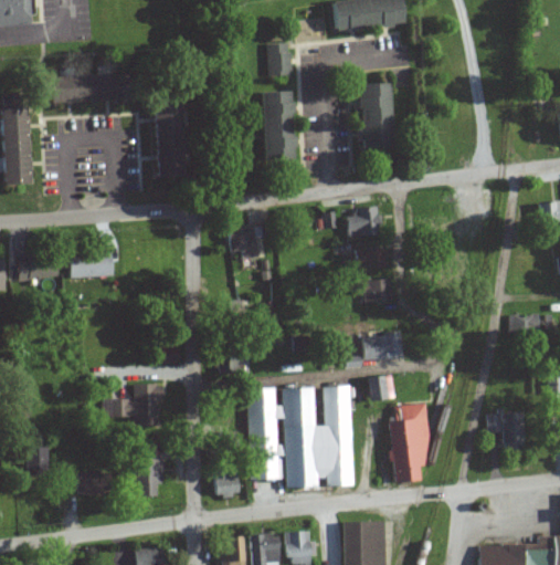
[(0,0),(0,25),(32,25),(31,0),(0,0)]
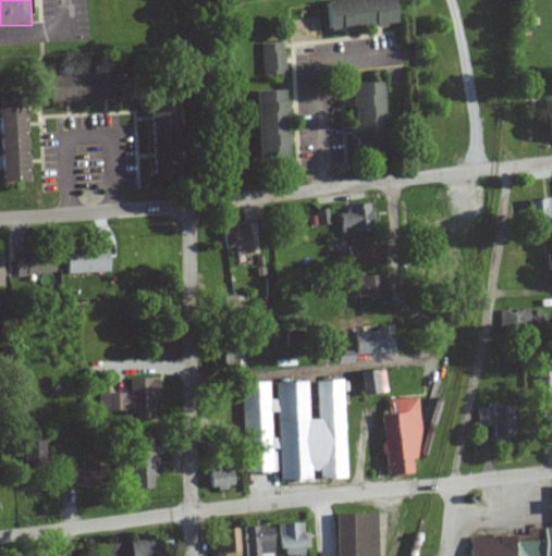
[(327,0),(329,29),(402,25),(400,0),(327,0)]
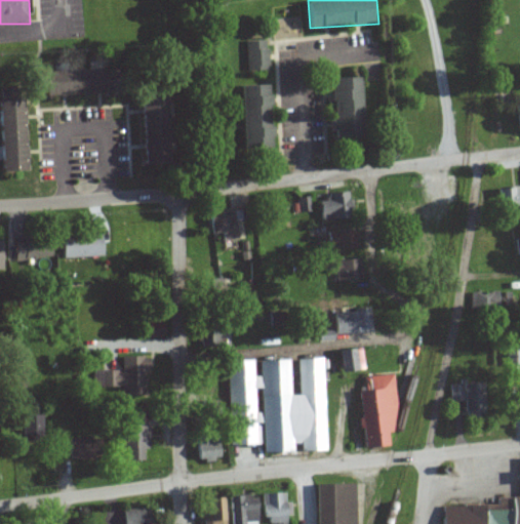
[(271,40),(250,40),(251,71),(272,70),(271,40)]
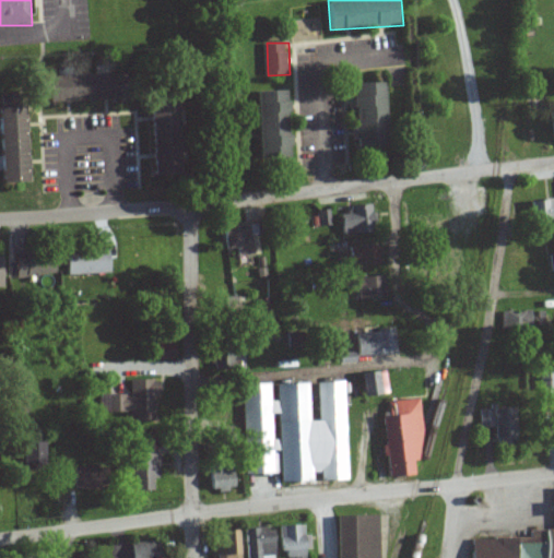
[(384,83),(353,84),(355,147),(386,146),(384,83)]
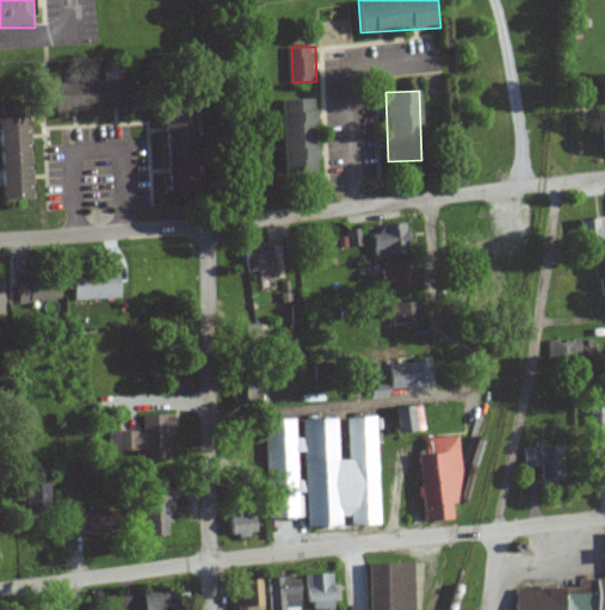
[(283,100),(285,176),(318,174),(315,99),(283,100)]
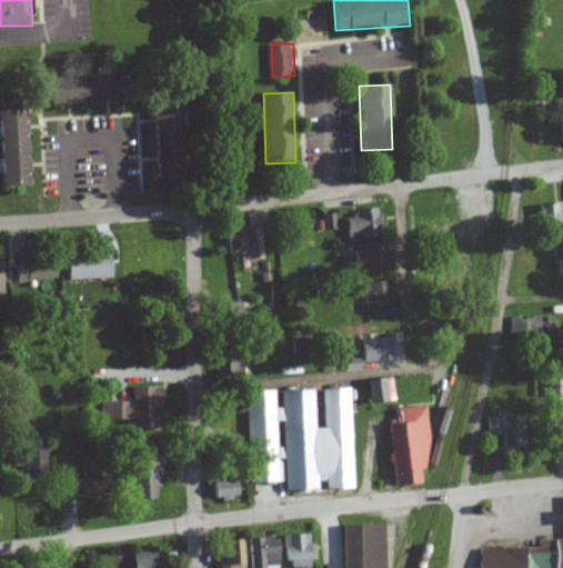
[(179,101),(153,101),(154,181),(179,180),(178,152),(179,152),(179,101)]
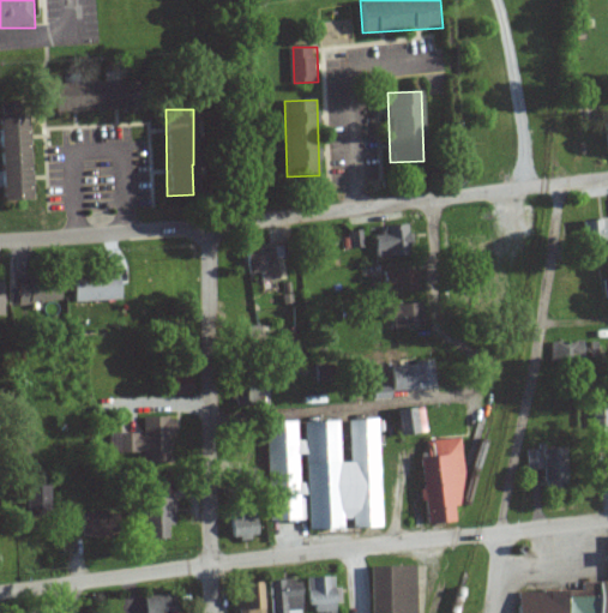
[(0,156),(1,202),(30,200),(28,118),(0,118),(0,156)]
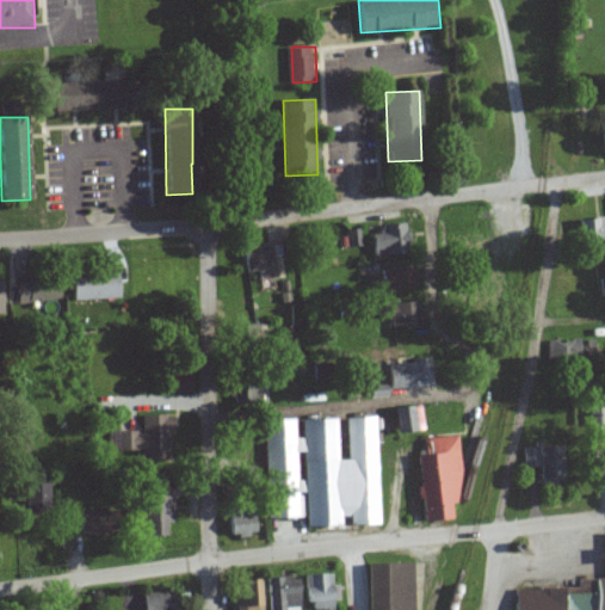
[(585,244),(604,240),(604,217),(581,221),(585,244)]
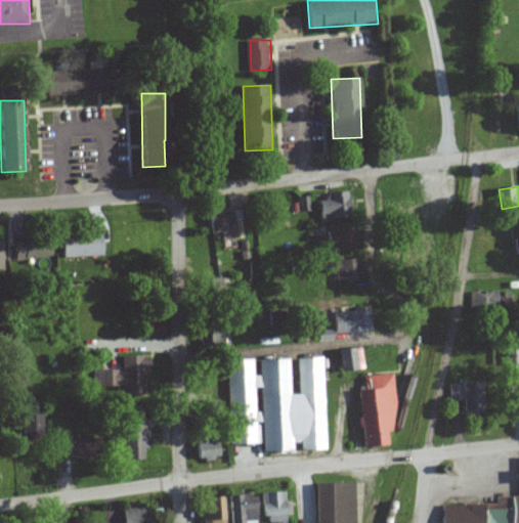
[(331,193),(331,200),(321,200),(322,220),(351,218),(350,192),(331,193)]
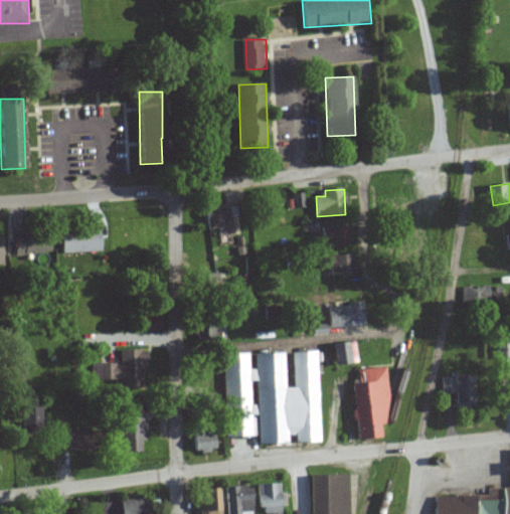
[(390,199),(392,235),(415,233),(413,198),(390,199)]
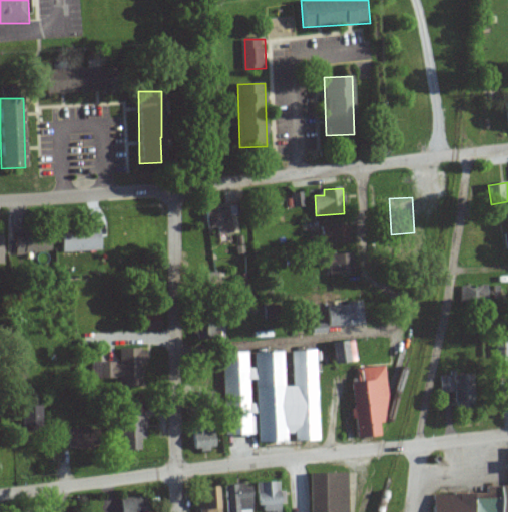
[(221,235),(235,234),(233,206),(208,207),(209,229),(221,228),(221,235)]
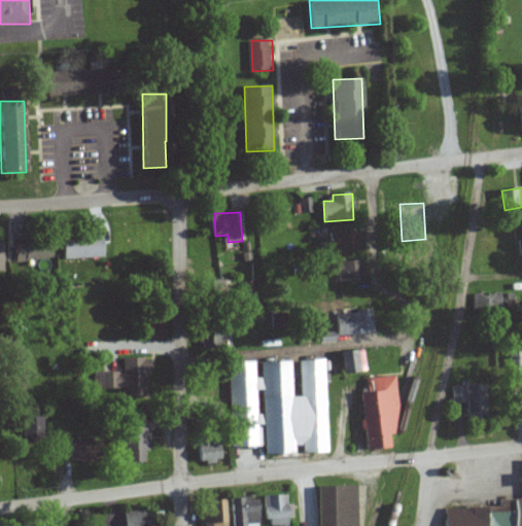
[(341,232),(341,240),(329,240),(329,253),(362,252),(362,232),(341,232)]
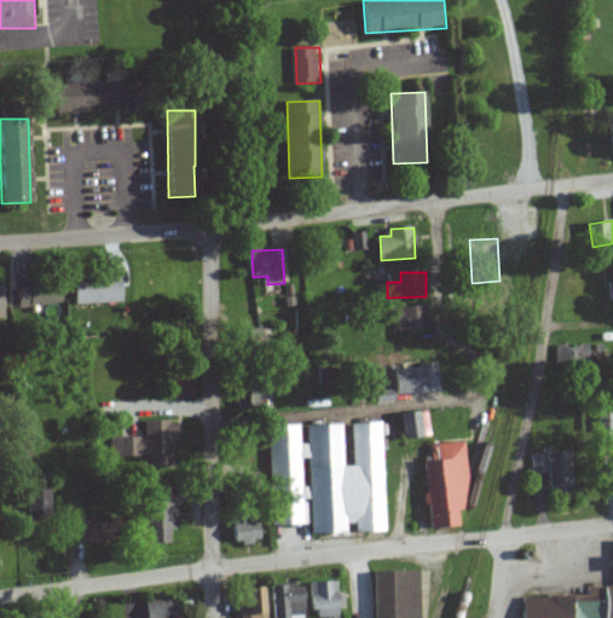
[(79,302),(125,301),(123,277),(79,278),(79,302)]
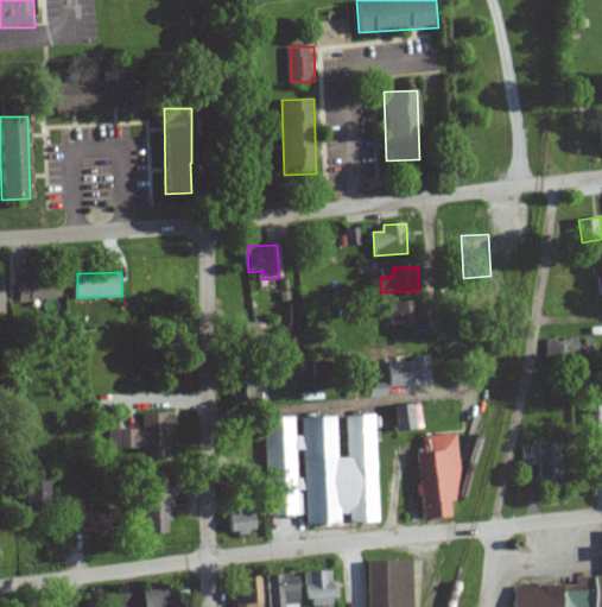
[(50,279),(18,279),(18,304),(50,303),(50,279)]
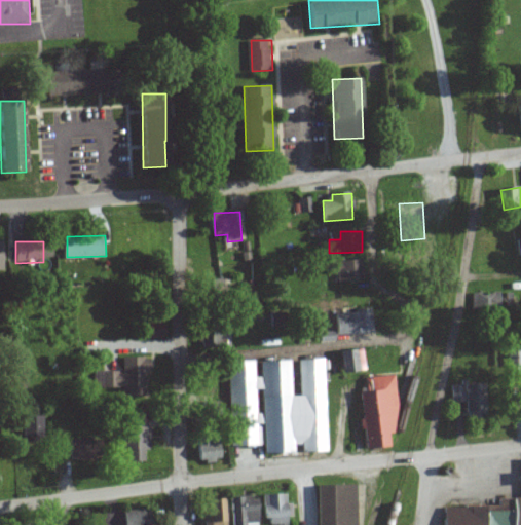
[(335,274),(340,273),(341,283),(365,280),(364,260),(334,261),(335,274)]
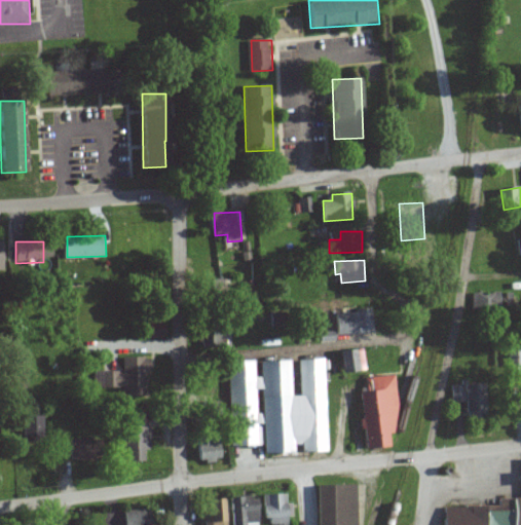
[(476,293),(476,308),(503,309),(504,293),(476,293)]
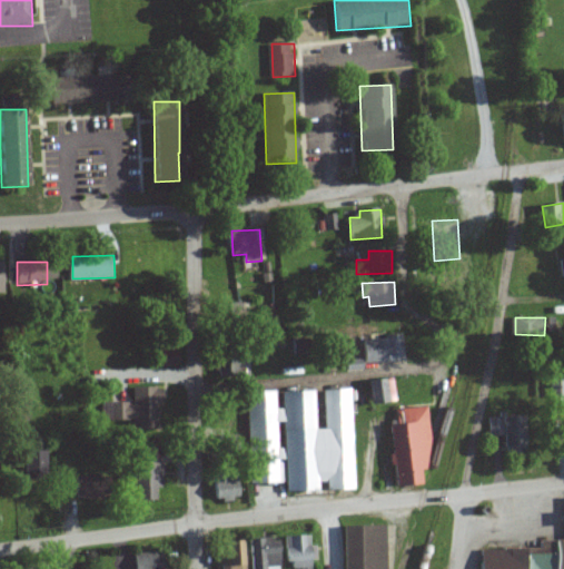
[(366,337),(367,361),(406,360),(405,335),(366,337)]
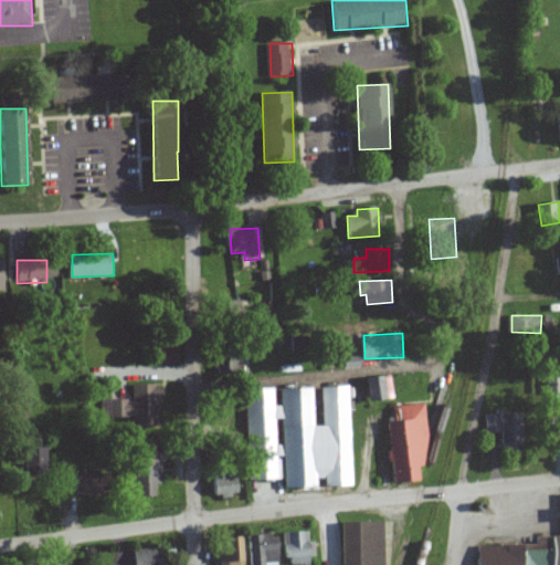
[(395,398),(395,374),(368,375),(368,399),(395,398)]
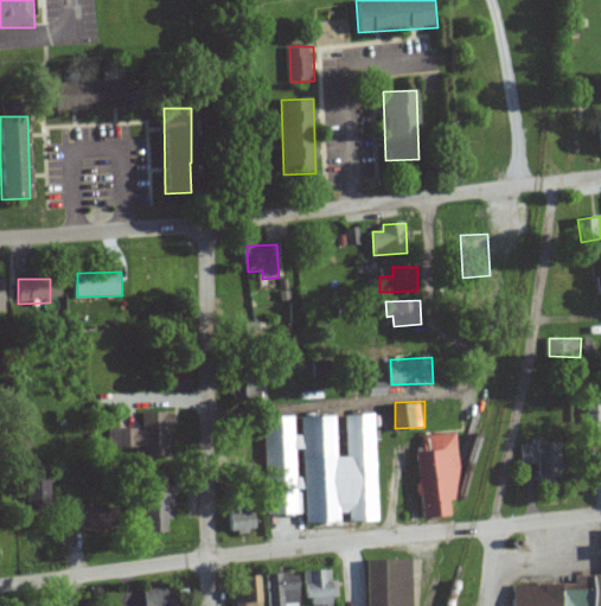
[(176,454),(174,410),(147,412),(148,427),(120,428),(120,453),(148,452),(148,455),(176,454)]
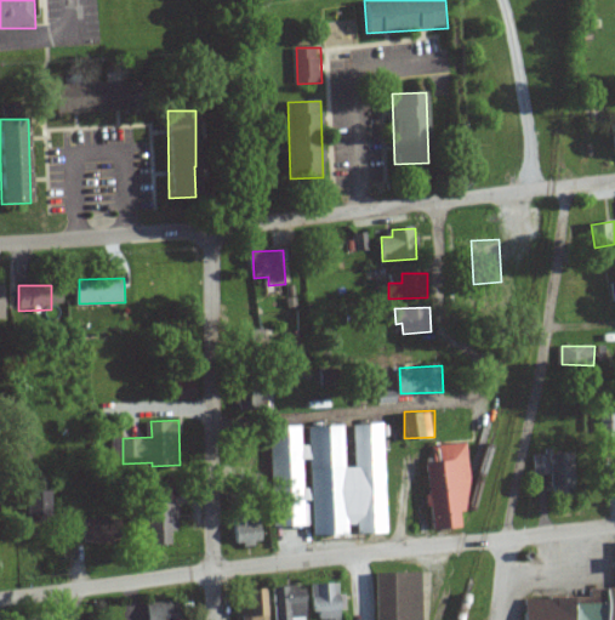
[(275,525),(313,525),(313,534),(349,534),(349,524),(358,524),(358,533),(388,532),(386,422),(356,424),(357,466),(348,466),(348,424),(312,425),(312,443),(306,444),(305,425),(273,426),(275,525)]
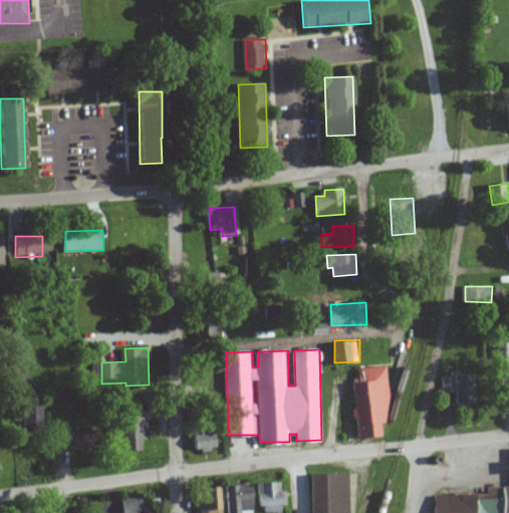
[(351,381),(356,438),(380,436),(379,423),(393,421),(387,365),(363,367),(364,379),(351,381)]
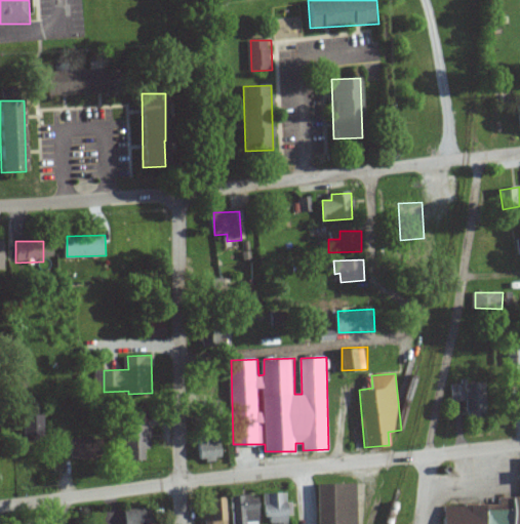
[(454,400),(467,400),(468,415),(487,415),(486,380),(463,381),(463,383),(453,384),(454,400)]
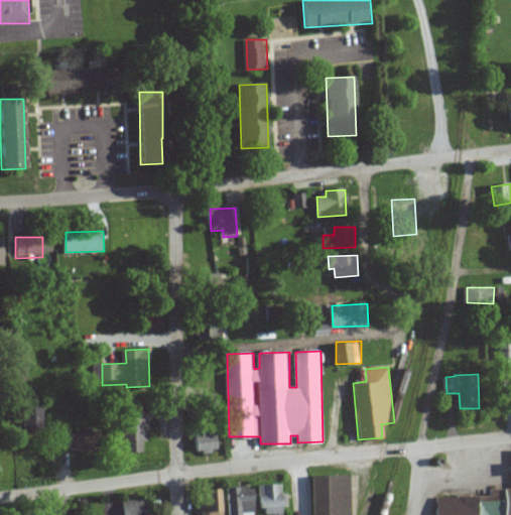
[(22,428),(41,428),(42,407),(22,406),(22,428)]
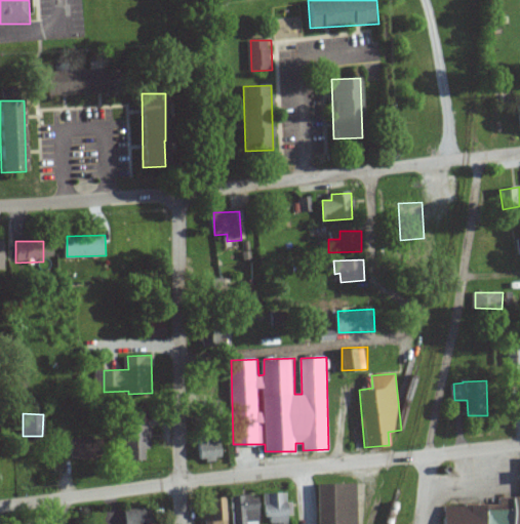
[(123,448),(130,448),(130,459),(148,459),(148,448),(153,448),(153,413),(131,413),(131,425),(122,425),(123,448)]
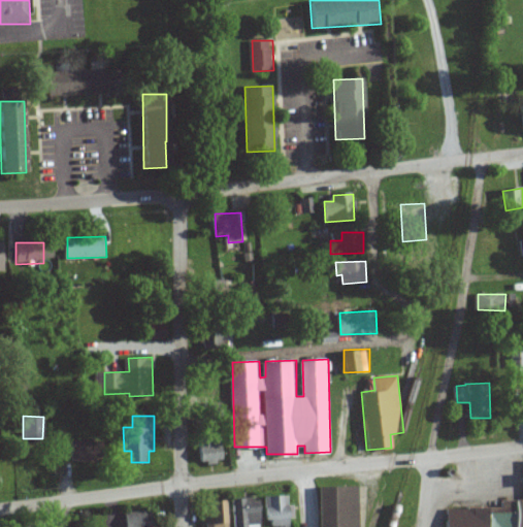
[(95,434),(74,433),(73,457),(94,458),(95,434)]
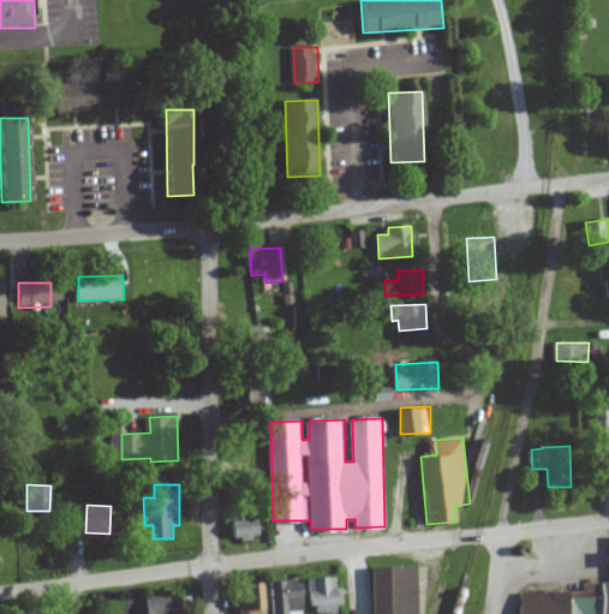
[(262,537),(261,506),(233,507),(234,538),(262,537)]
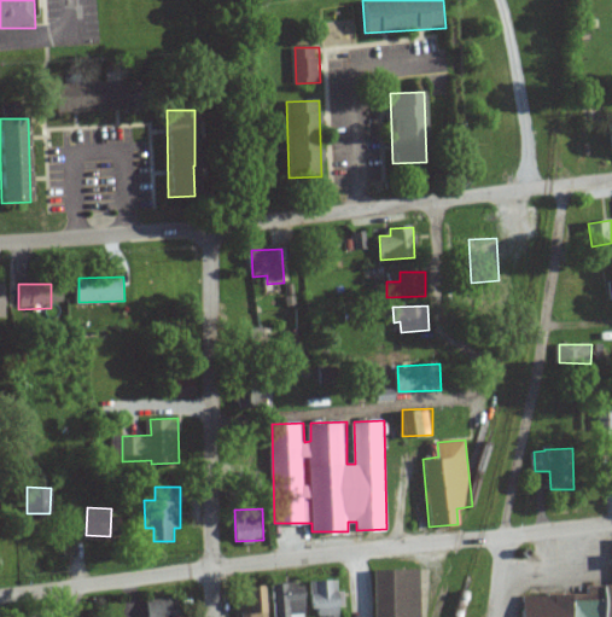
[(374,569),(374,616),(421,616),(421,568),(374,569)]
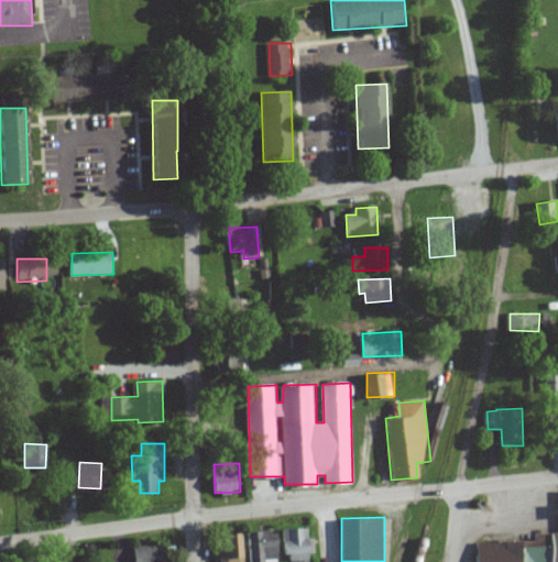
[(315,551),(315,537),(310,537),(309,527),(284,528),(285,554),(292,553),(292,561),(309,561),(309,551),(315,551)]
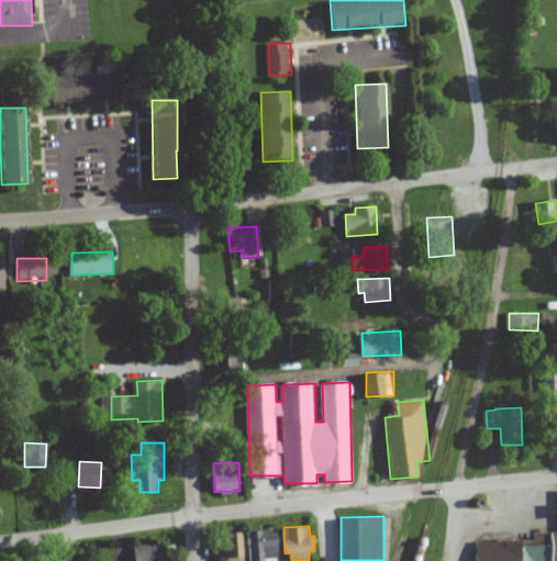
[(251,560),(277,560),(276,529),(249,530),(251,560)]
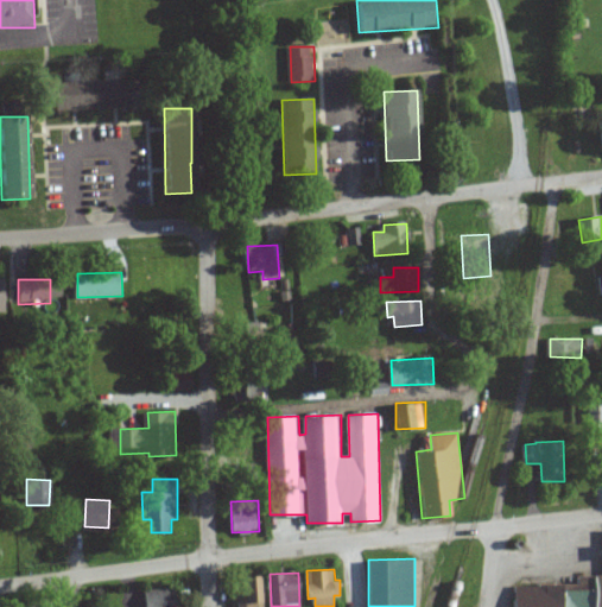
[(239,606),(263,606),(263,575),(239,576),(239,606)]
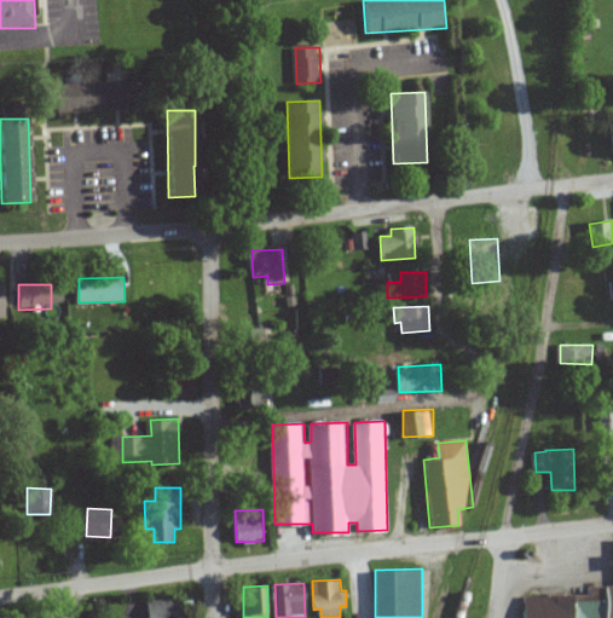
[(612,585),(588,585),(588,594),(524,596),(524,617),(612,617),(612,585)]
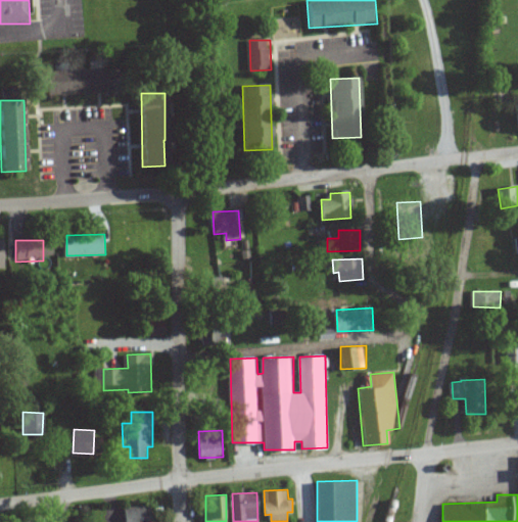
[(152,521),(152,506),(126,507),(126,521),(152,521)]
